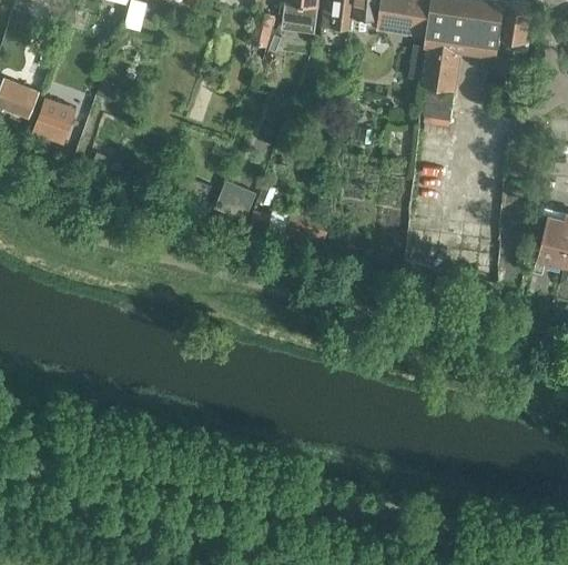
[(275,31),(269,49),(283,54),(291,34),(294,10),(295,10),(296,4),(304,6),(302,26),(314,27),(316,7),(316,0),(284,0),(281,32),(275,31)]
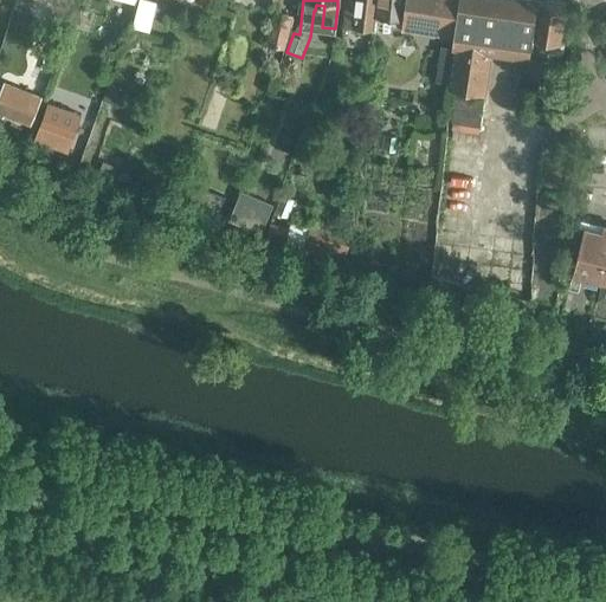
[(376,19),(378,0),(345,0),(342,27),(354,28),(375,32),(389,34),(391,28),(392,20),(376,19)]
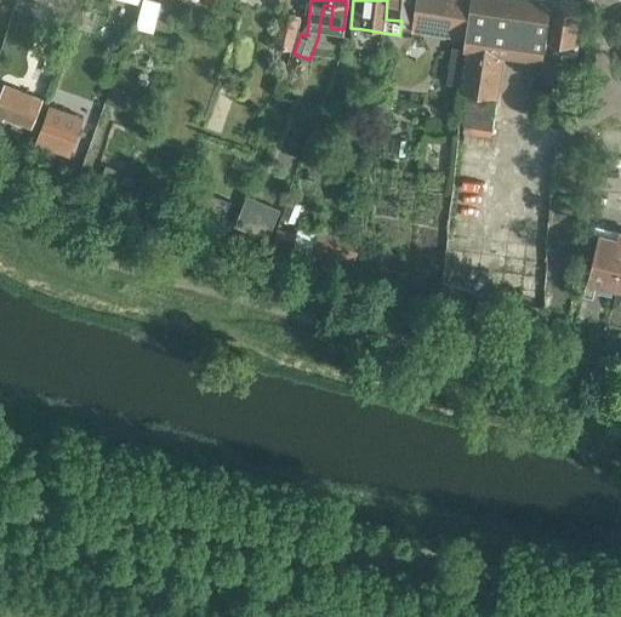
[(425,33),(428,0),(387,0),(386,20),(402,21),(400,29),(425,33)]
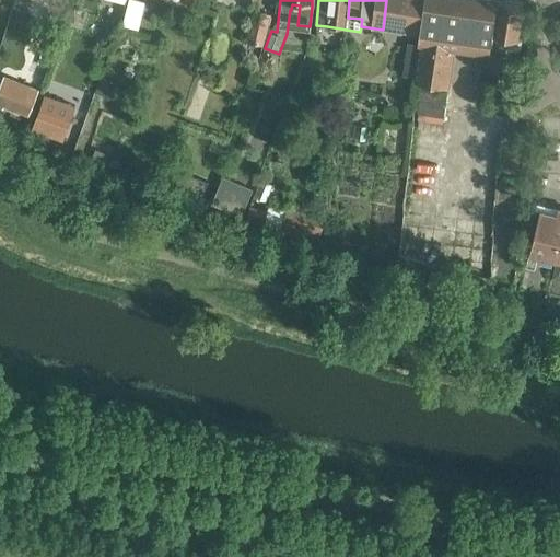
[(419,35),(422,0),(386,0),(383,30),(419,35)]
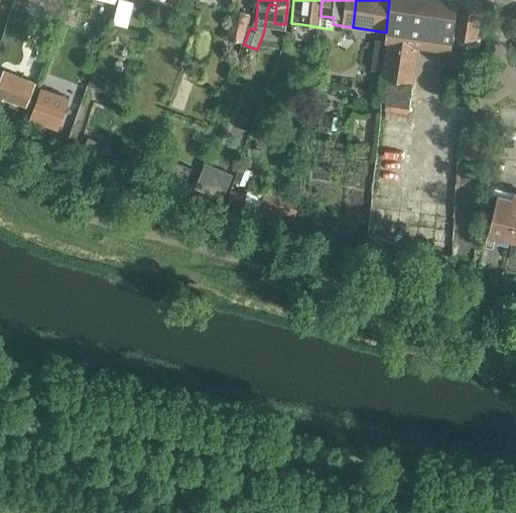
[(430,47),(435,0),(389,0),(386,32),(385,41),(384,58),(385,58),(383,77),(413,81),(419,46),(430,47)]
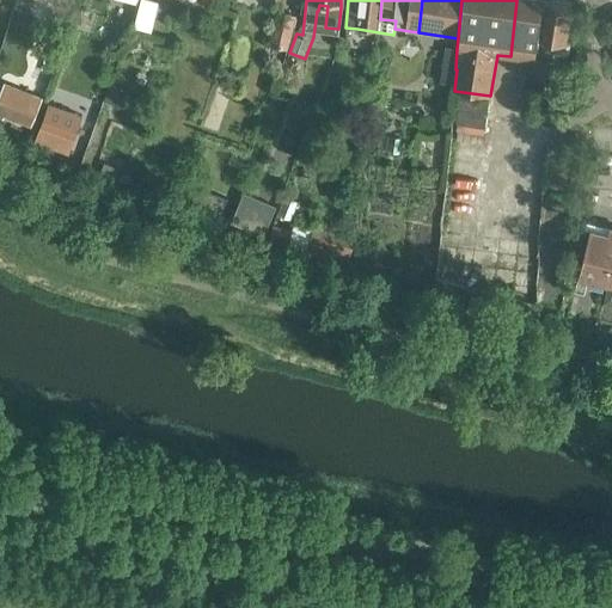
[(531,0),(516,0),(510,56),(536,60),(532,78),(545,80),(551,42),(565,44),(571,6),(531,0)]
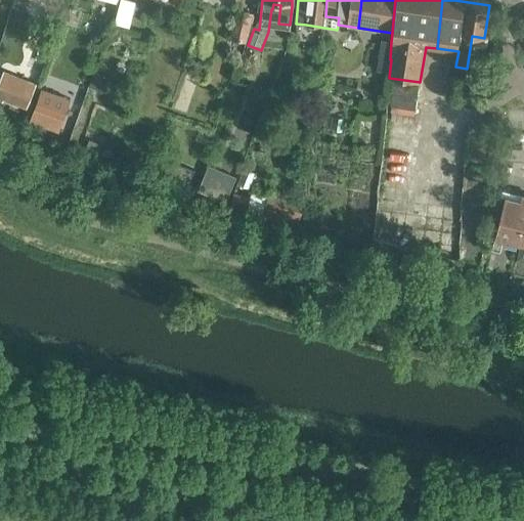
[(233,22),(251,26),(253,15),(236,10),(233,22)]
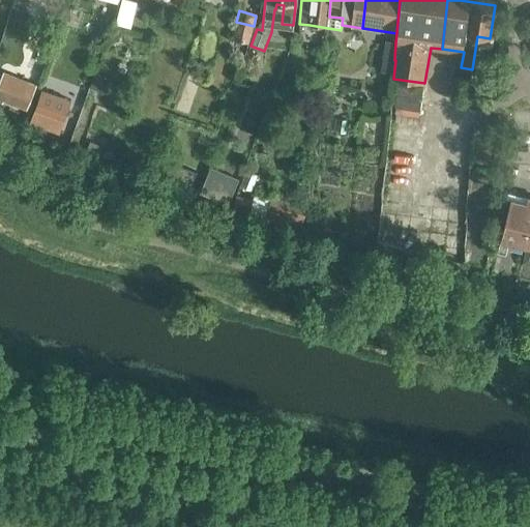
[(69,11),(64,28),(76,31),(81,16),(69,11)]
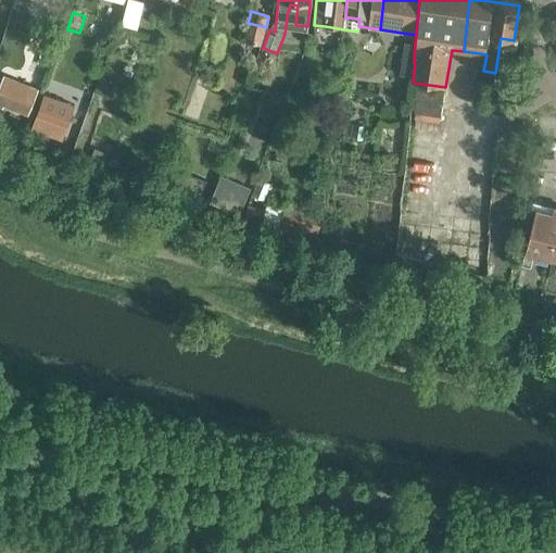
[(266,29),(266,27),(248,23),(243,42),(263,48),(269,30),(266,29)]
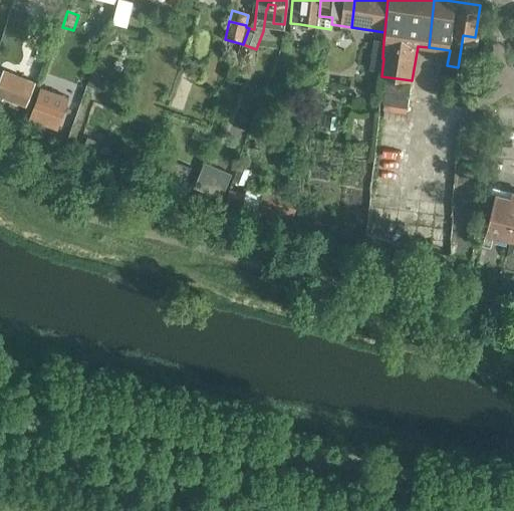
[(382,58),(383,41),(374,40),(372,57),(382,58)]
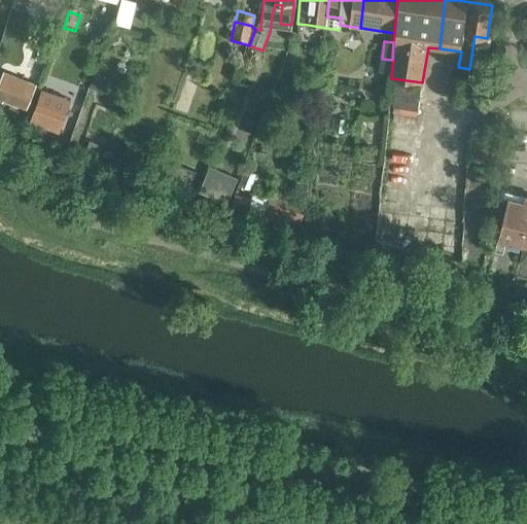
[(2,72),(1,75),(0,74),(0,100),(26,111),(36,85),(2,72)]
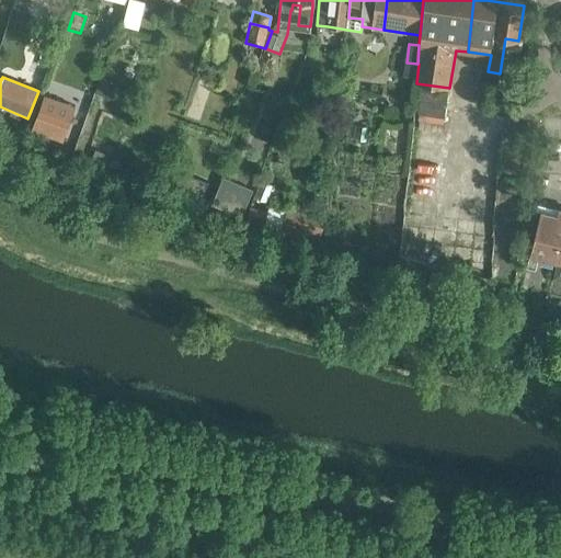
[(94,94),(111,100),(115,87),(110,86),(111,80),(101,77),(94,94)]
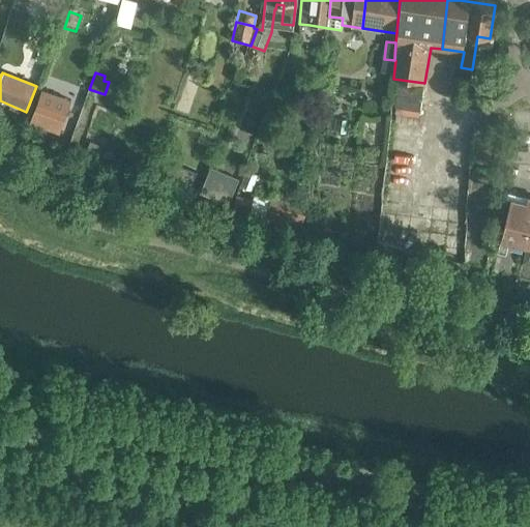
[(457,96),(468,97),(470,80),(460,78),(457,96)]
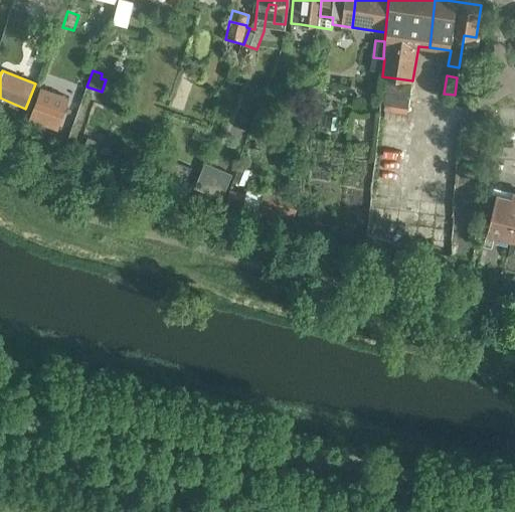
[(383,105),(408,109),(411,84),(386,80),(383,105)]
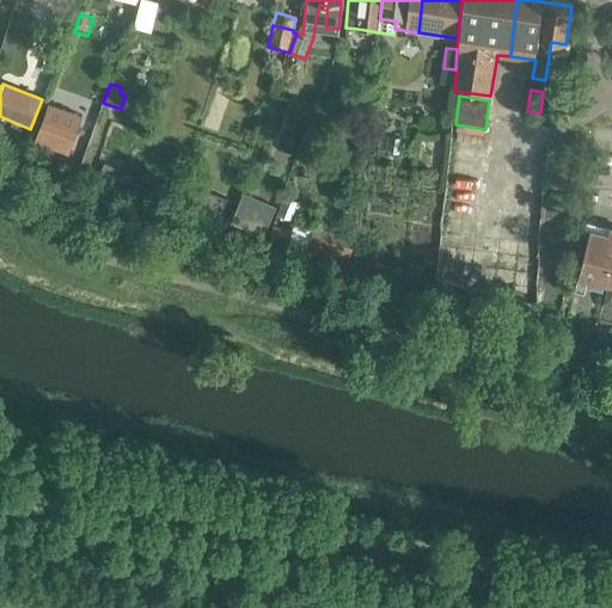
[(48,105),(34,143),(67,157),(80,117),(48,105)]
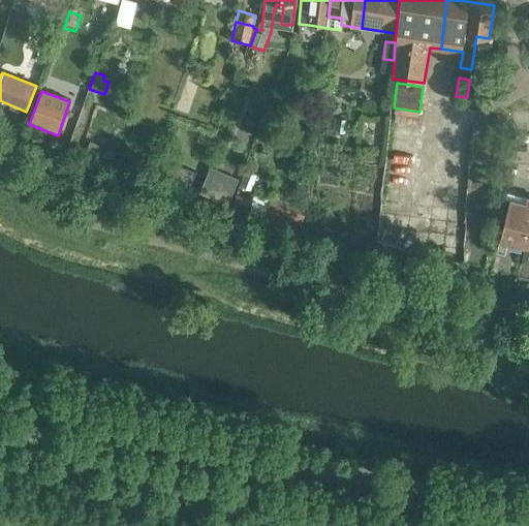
[(87,161),(97,165),(104,149),(90,142),(85,154),(89,156),(87,161)]
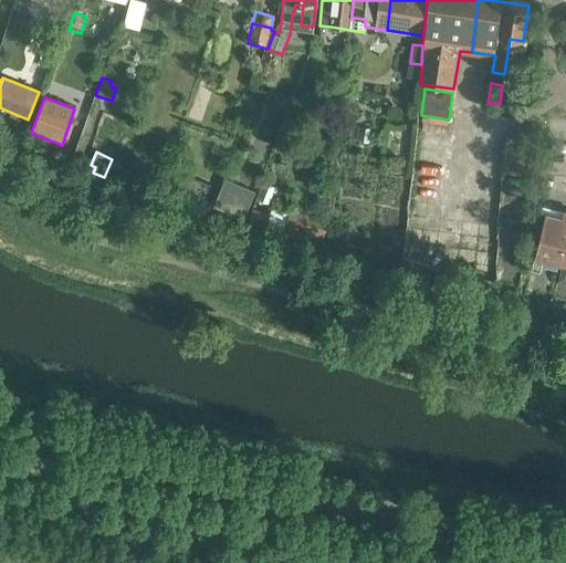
[(321,249),(327,225),(271,210),(270,215),(251,210),(247,229),(264,235),(282,239),(283,238),(321,249)]
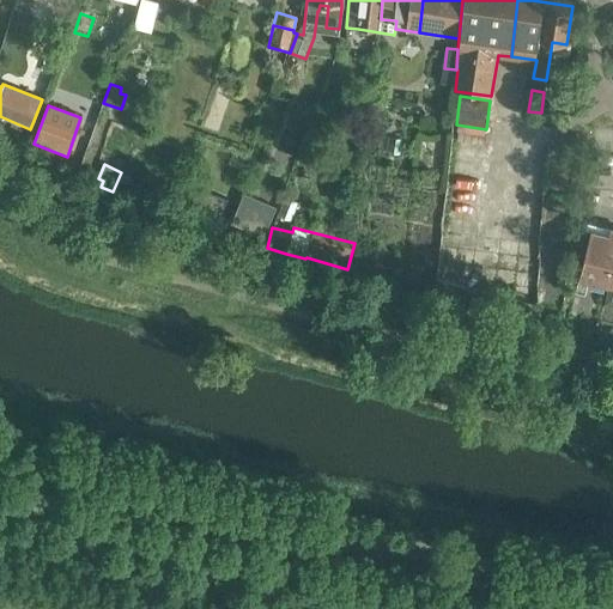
[(607,287),(612,262),(612,237),(590,232),(575,293),(586,296),(588,282),(607,287)]
